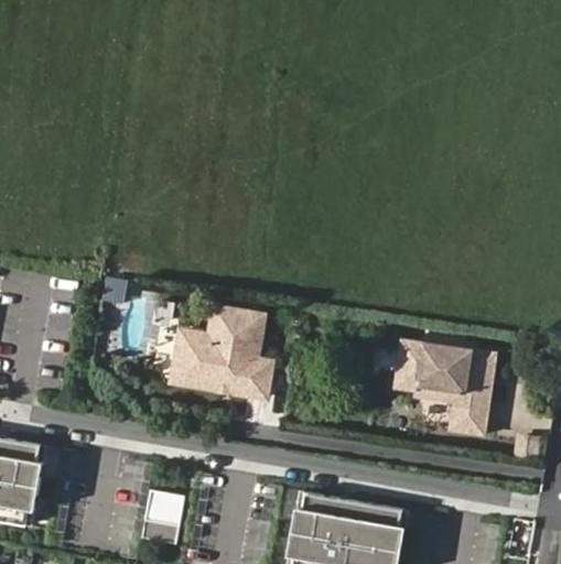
[(123,279),(110,277),(108,291),(121,293),(123,279)]
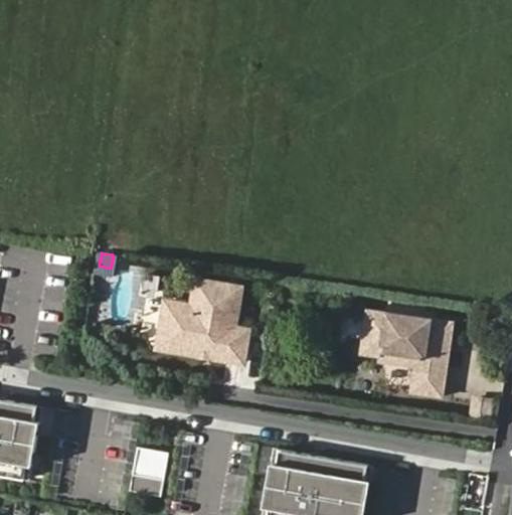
[(238,284),(194,274),(189,300),(163,294),(156,328),(173,332),(170,344),(237,358),(243,326),(229,323),(238,284)]
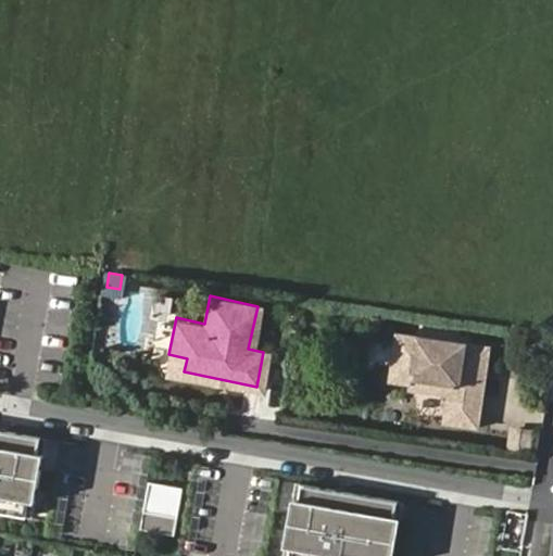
[(526,329),(512,327),(510,342),(525,344),(526,329)]
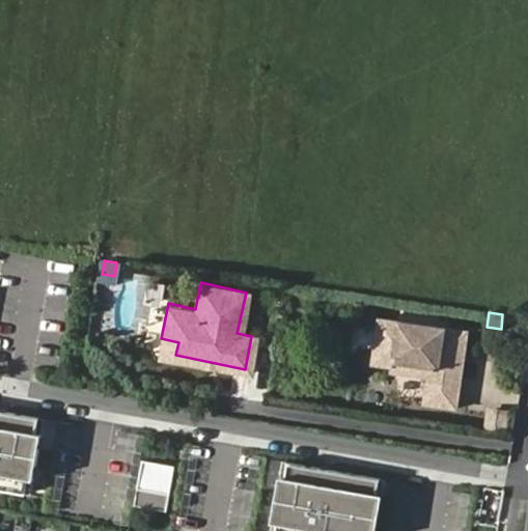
[(371,361),(391,364),(392,360),(427,366),(426,375),(422,402),(453,408),(455,393),(452,392),(456,368),(452,367),(454,355),(462,356),(465,332),(379,317),(371,361)]
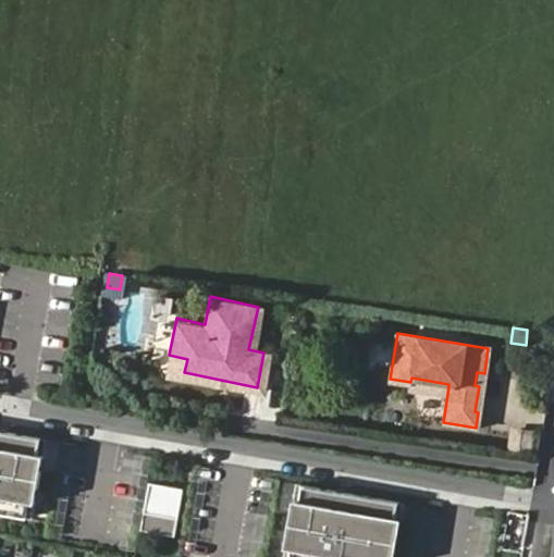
[(187,359),(169,355),(165,368),(171,370),(184,372),(187,359)]
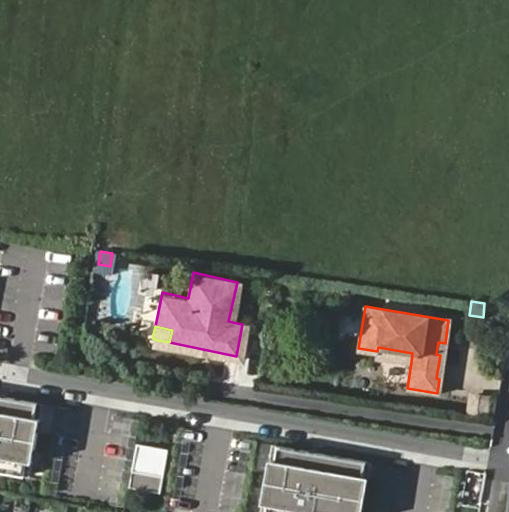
[(443,356),(445,343),(438,342),(436,354),(440,355),(443,356)]
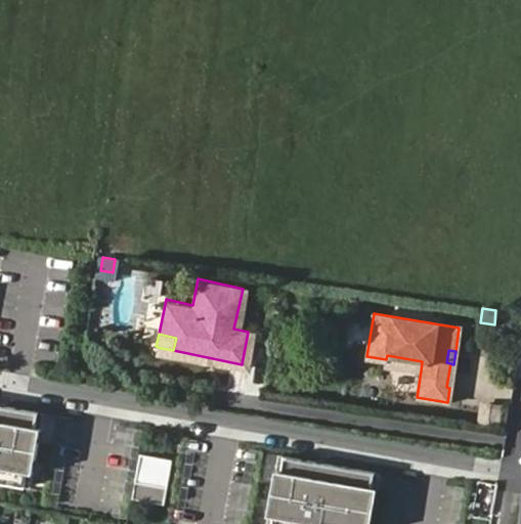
[(387,355),(386,359),(386,364),(421,370),(422,361),(387,355)]
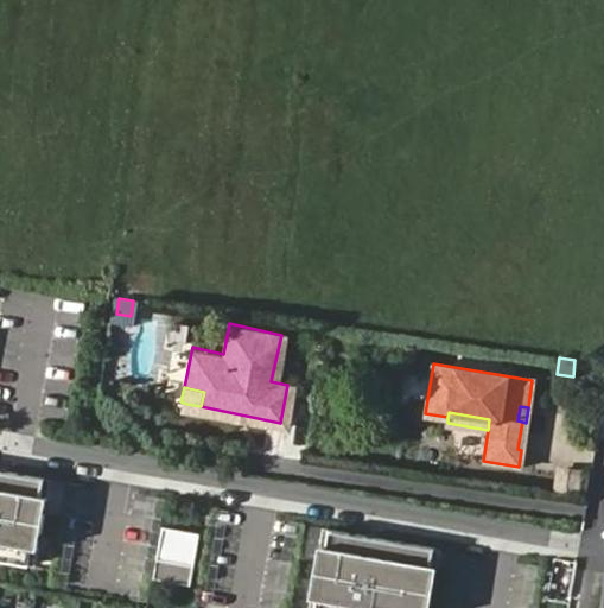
[(269,455),(303,457),(304,426),(272,424),(269,455)]
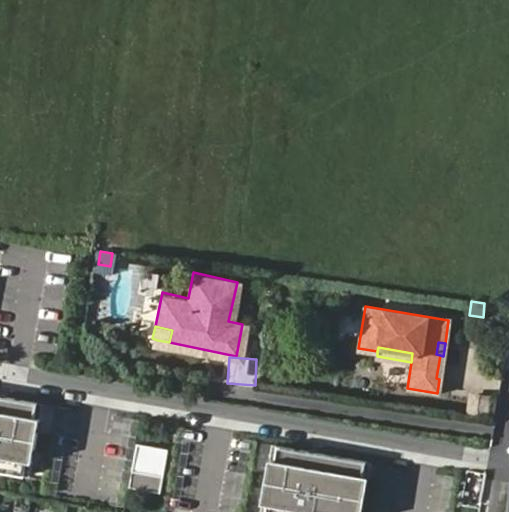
[(42,405),(0,397),(0,475),(27,481),(42,405)]
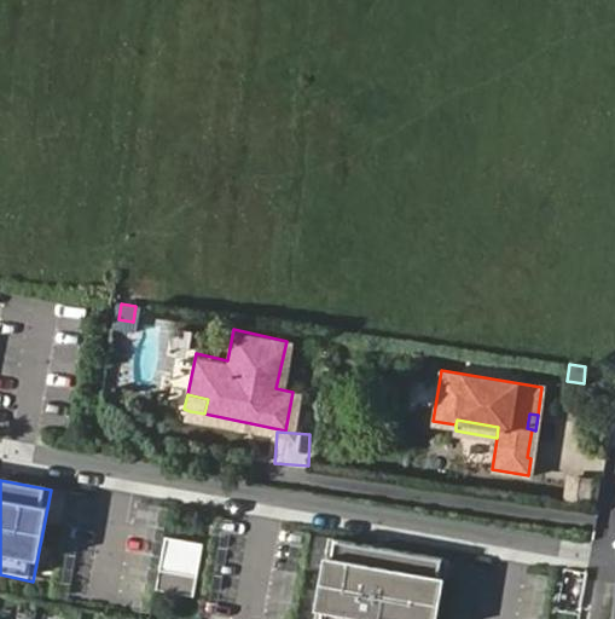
[(435,618),(446,565),(326,543),(312,618),(435,618)]
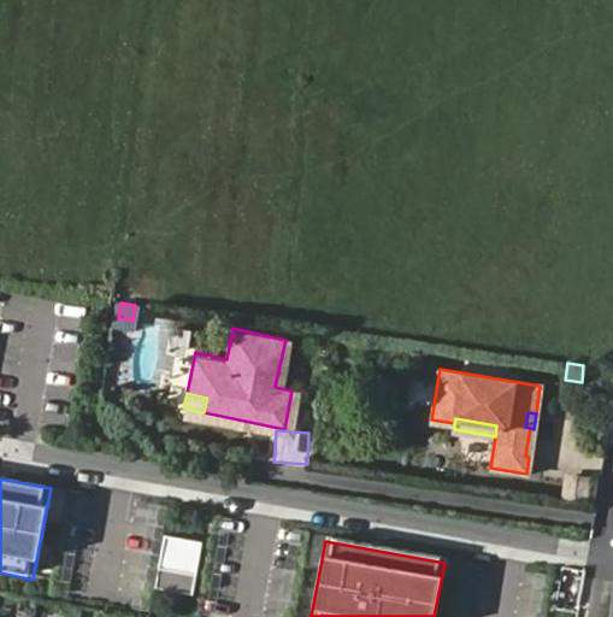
[(193,591),(194,568),(155,565),(154,588),(193,591)]
